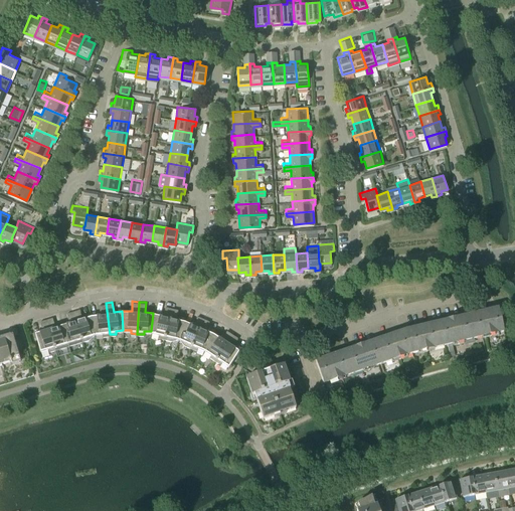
[(100,313),(91,315),(95,333),(103,332),(103,335),(110,334),(106,303),(99,304),(100,313)]
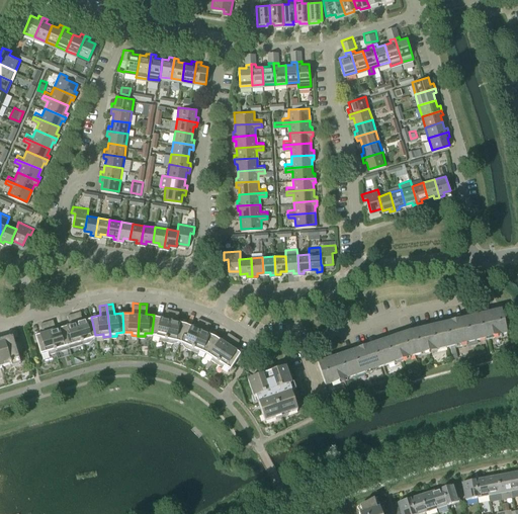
[(155,315),(154,315),(152,333),(159,335),(159,338),(165,339),(172,308),(166,307),(164,317),(155,315)]
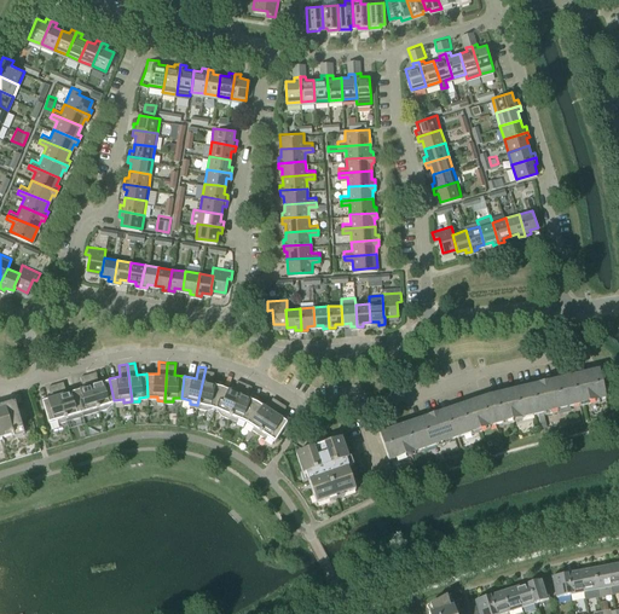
[(487,393),(496,421),(538,411),(544,410),(544,411),(557,409),(556,406),(606,394),(599,366),(591,368),(593,372),(550,382),(549,376),(537,378),(538,384),(496,394),(496,391),(487,393)]
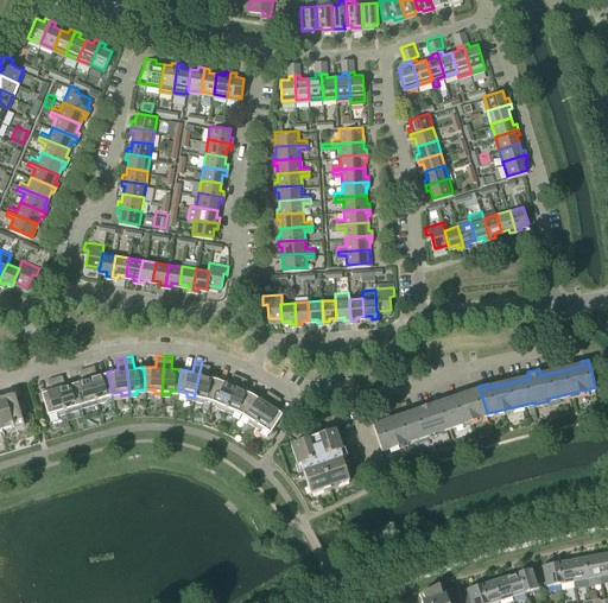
[(210,363),(202,361),(194,398),(202,400),(209,398),(210,399),(217,378),(208,375),(210,363)]
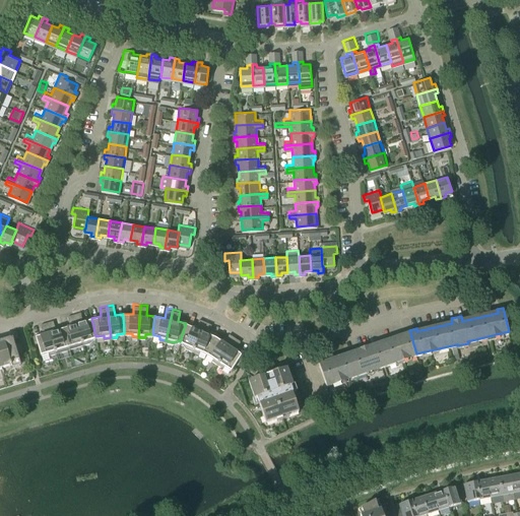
[(95,336),(91,318),(83,320),(80,311),(74,312),(83,343),(89,341),(94,336),(95,336)]
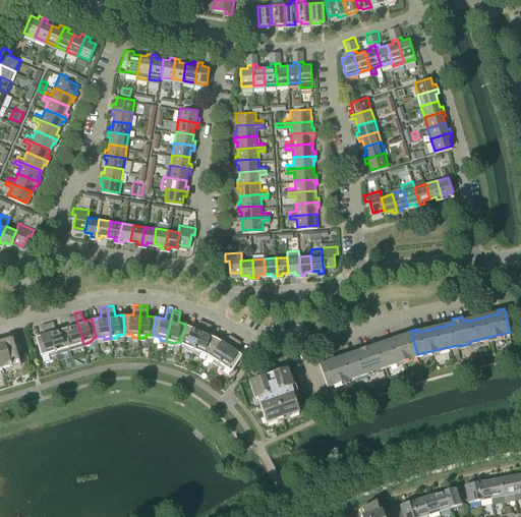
[(70,325),(63,327),(70,348),(83,344),(74,312),(67,314),(70,325)]
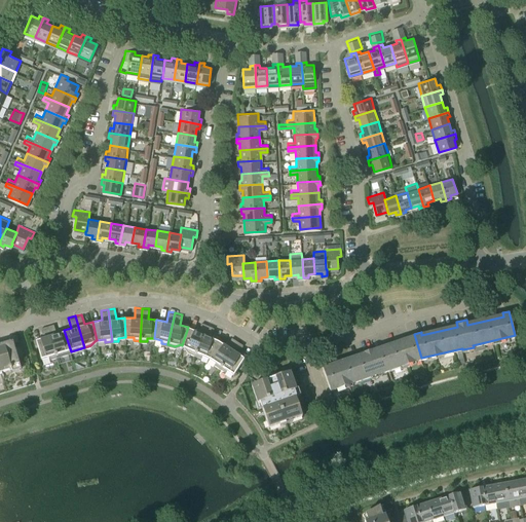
[(188,327),(182,345),(183,345),(184,345),(188,350),(195,353),(208,324),(201,321),(197,330),(188,327)]
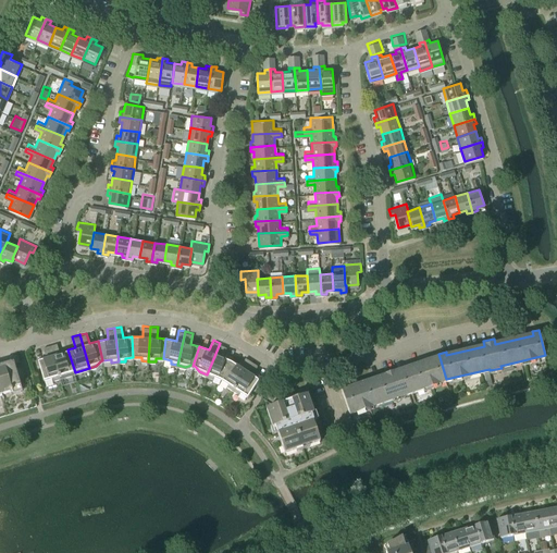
[(57,342),(50,344),(60,377),(66,375),(75,372),(67,349),(60,352),(57,342)]
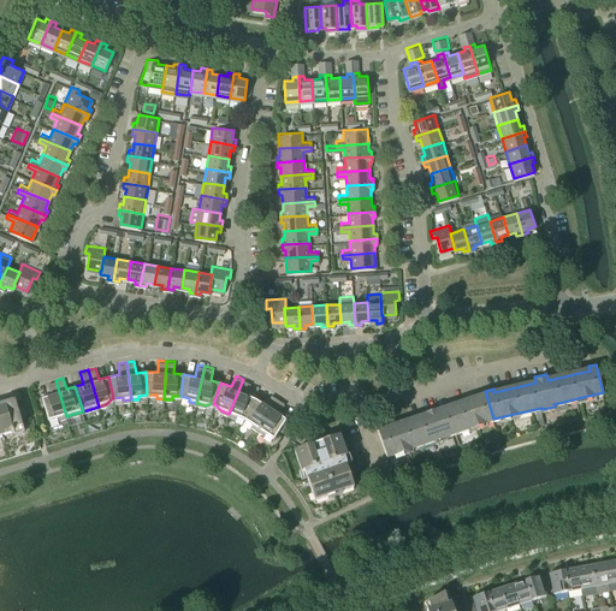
[(250,381),(243,379),(229,414),(236,417),(237,414),(244,417),(246,417),(255,397),(246,393),(250,381)]
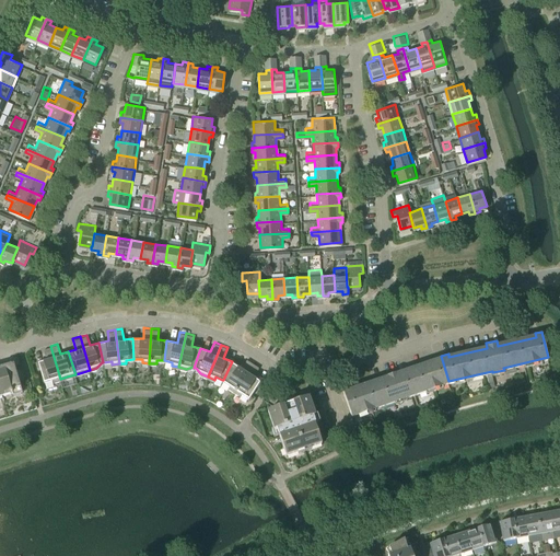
[(60,379),(50,346),(43,347),(46,358),(38,360),(44,380),(53,378),(54,381),(60,379)]
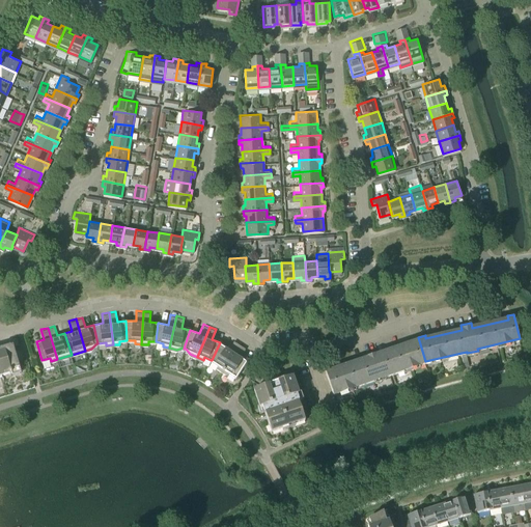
[(425,361),(418,337),(412,339),(413,342),(378,355),(375,350),(366,353),(367,358),(332,370),(331,367),(326,369),(333,392),(374,379),(374,381),(386,377),(385,375),(425,361)]
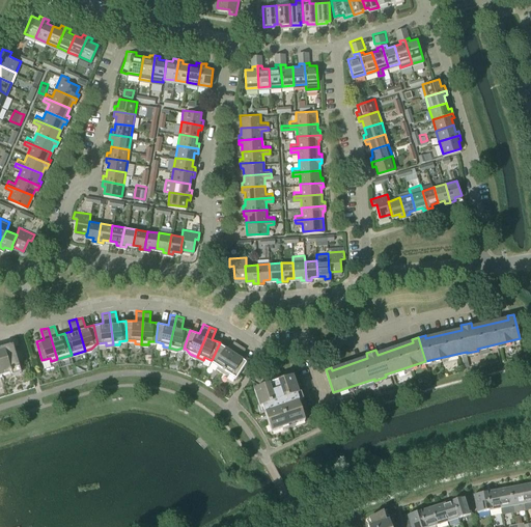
[(228,348),(220,342),(212,360),(218,364),(216,366),(222,370),(240,342),(233,339),(228,348)]
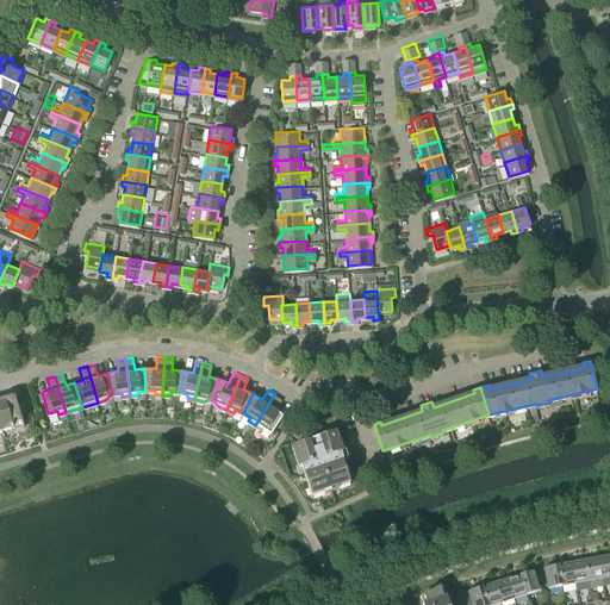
[(0,397),(0,428),(13,424),(13,422),(23,418),(16,393),(0,397)]
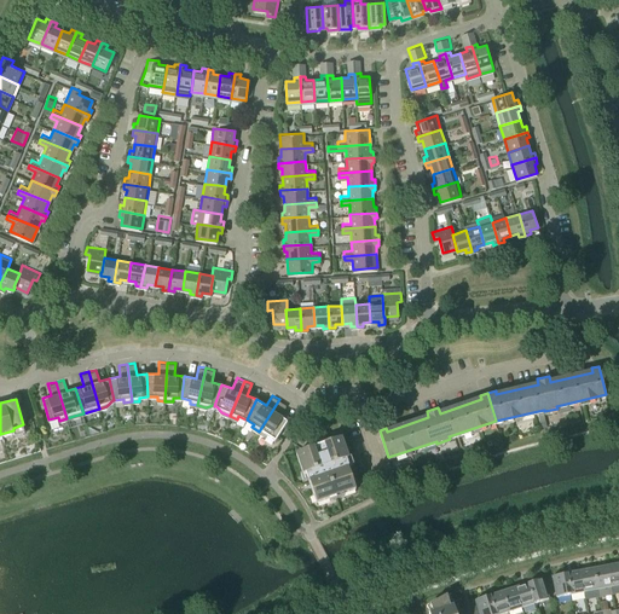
[(279,399),(259,432),(265,436),(267,433),(275,438),(288,420),(279,413),(285,404),(279,399)]
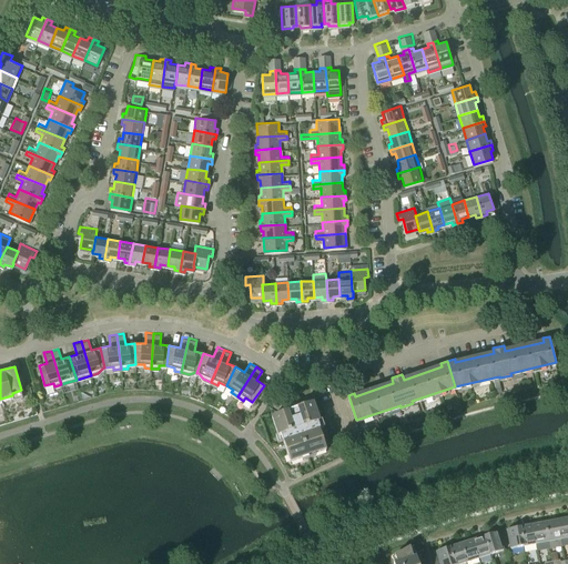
[(313,400),(287,409),(272,414),(279,433),(281,432),(290,460),(303,455),(302,452),(313,447),(314,451),(326,446),(316,420),(320,419),(313,400)]
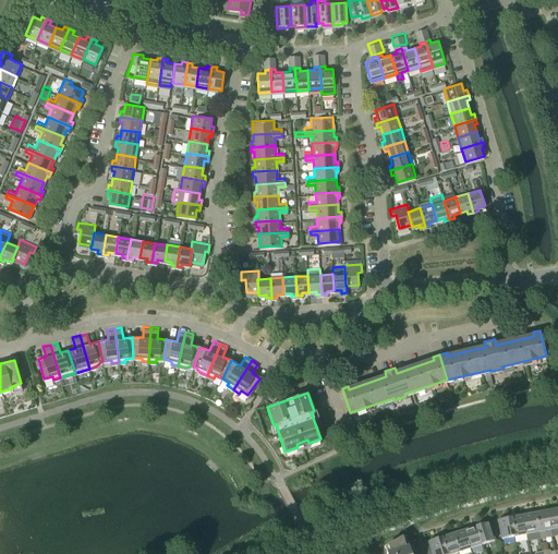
[(557,525),(557,505),(547,508),(550,527),(557,525)]
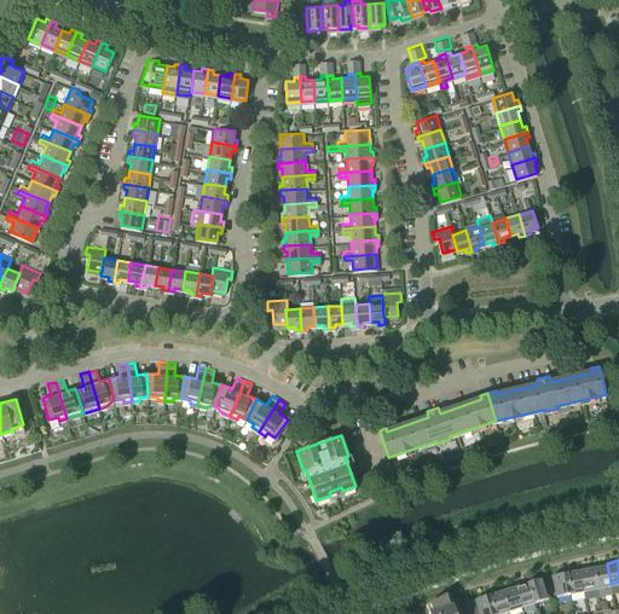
[(611,584),(607,563),(593,566),(596,586),(611,584)]
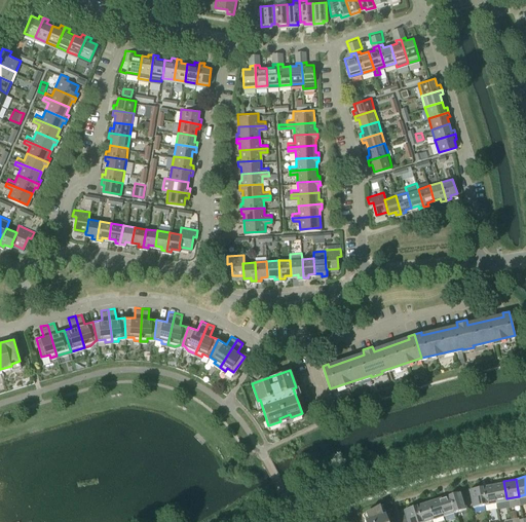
[(506,498),(503,481),(492,483),(495,500),(506,498)]
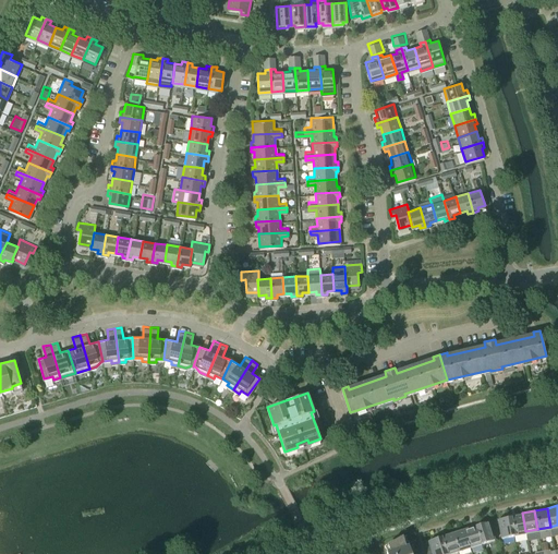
[(522,513),(510,515),(513,533),(525,531),(522,513)]
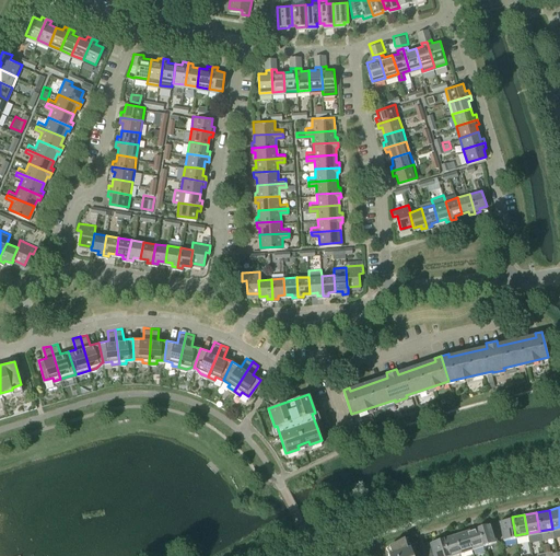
[(515,535),(512,517),(499,519),(503,537),(515,535)]
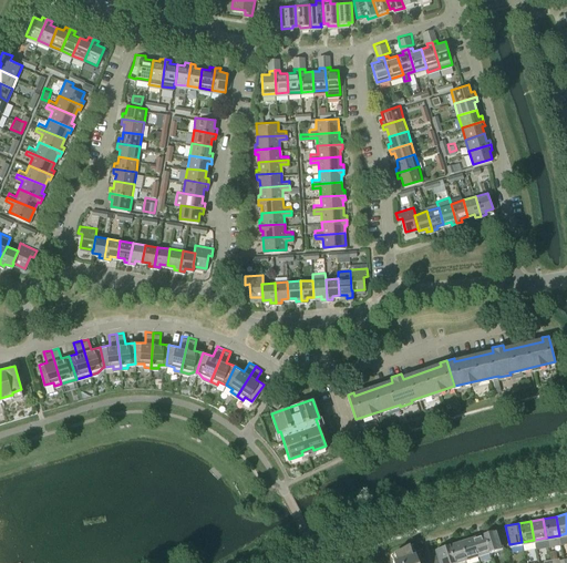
[(484,532),(490,550),(502,546),(496,528),(484,532)]
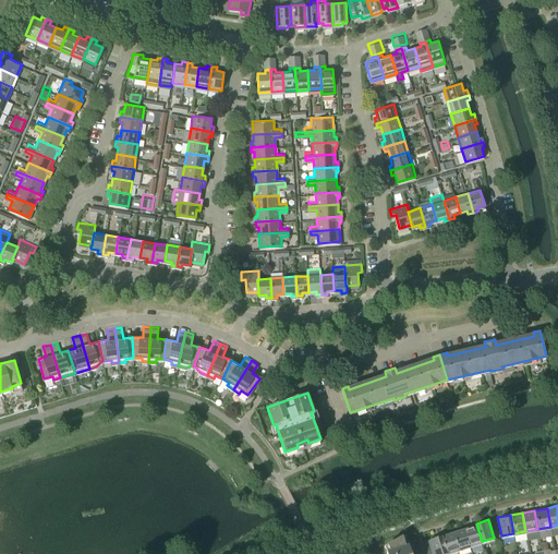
[(476,524),(464,527),(470,545),(482,541),(476,524)]
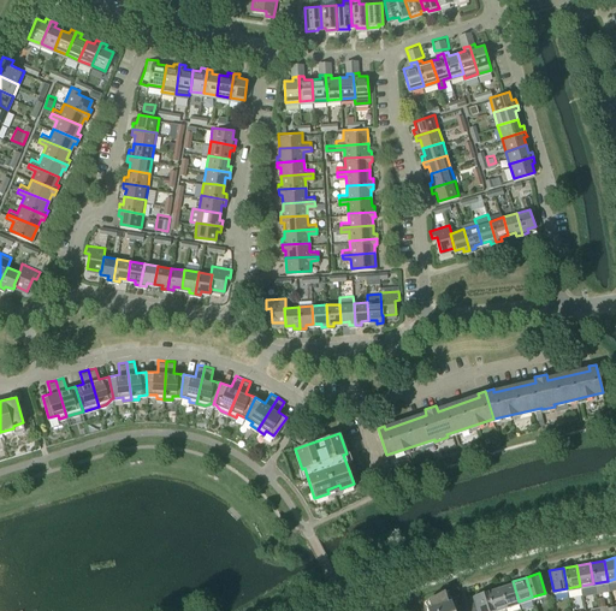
[(513,581),(499,586),(505,605),(519,601),(513,581)]
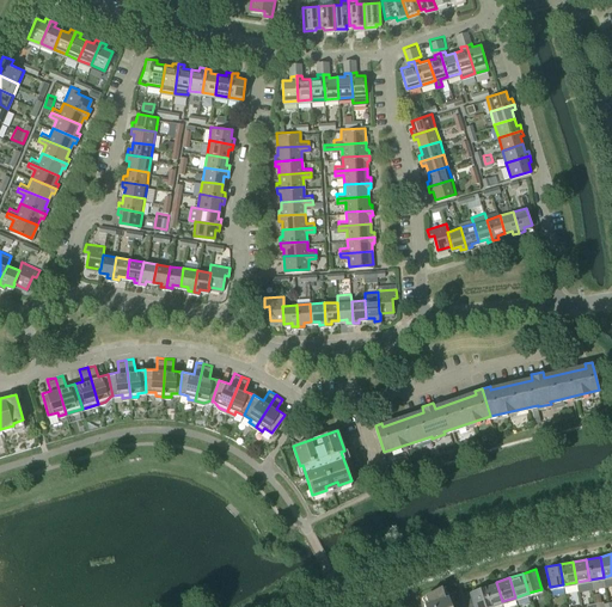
[(502,601),(496,582),(483,586),(490,606),(502,601)]
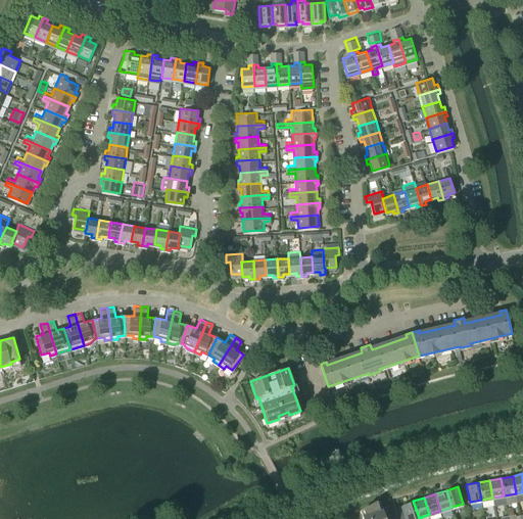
[(385,518),(382,510),(380,511),(377,502),(377,501),(363,509),(365,515),(363,516),(363,518),(385,518)]
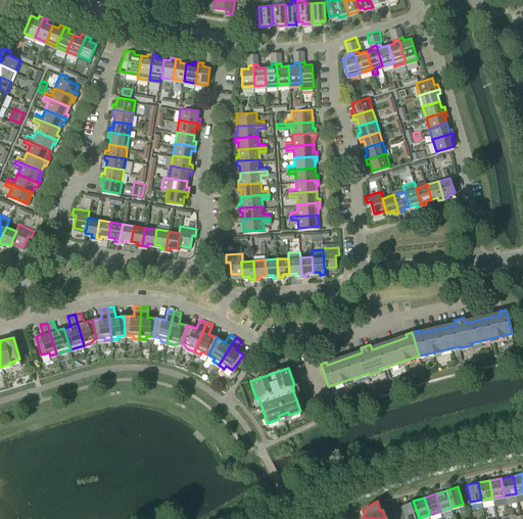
[(414,518),(419,518),(413,501),(401,505),(406,518),(414,518)]
